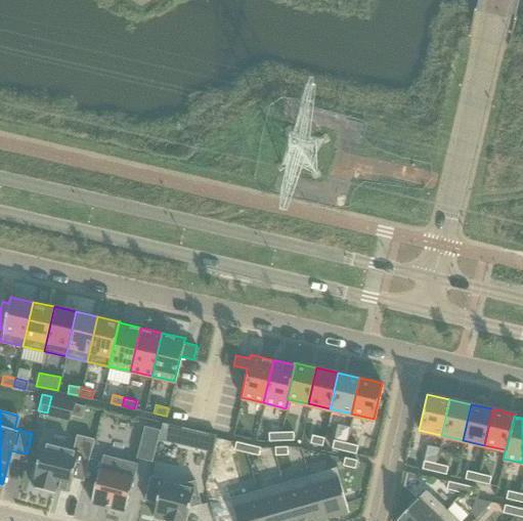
[(143,425),(135,457),(151,461),(160,429),(143,425)]
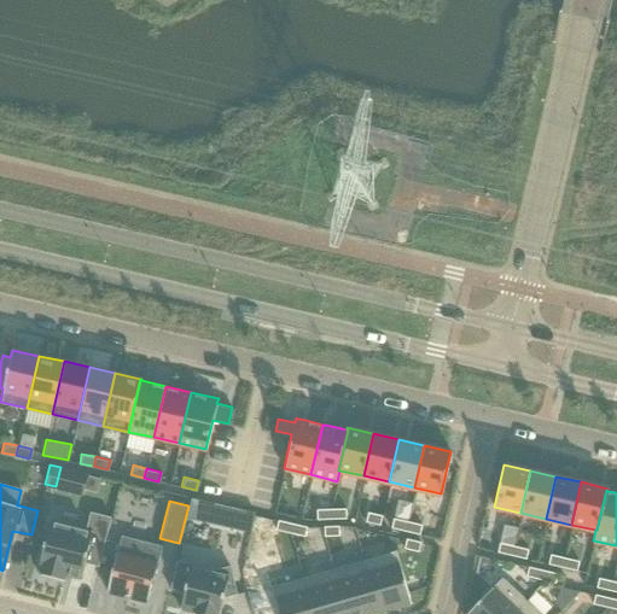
[(231,506),(226,524),(250,530),(255,510),(231,506)]
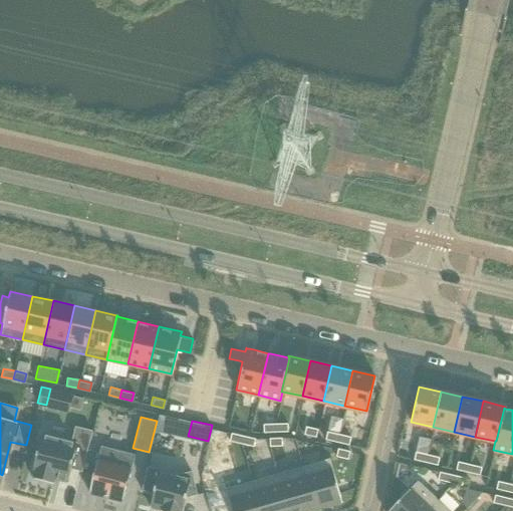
[(287,422),(275,423),(275,431),(287,431),(287,422)]
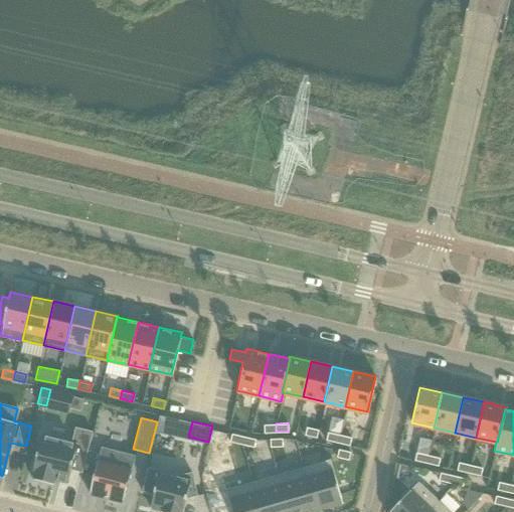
[(276,432),(276,423),(263,423),(264,432),(276,432)]
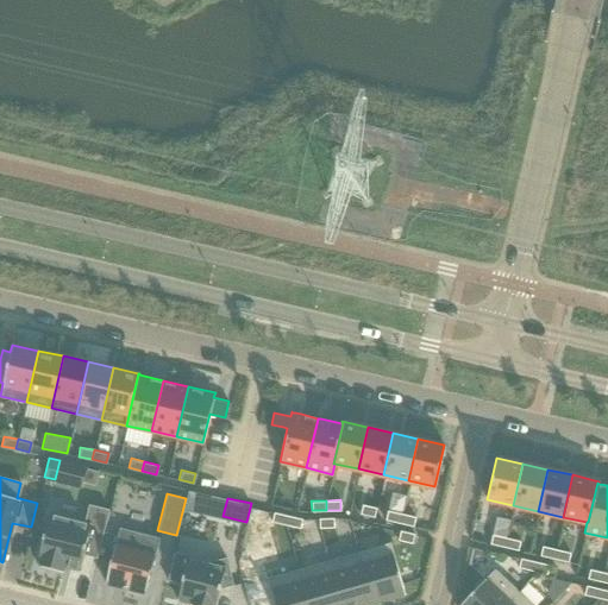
[(49,512),(37,559),(41,560),(39,565),(62,569),(62,568),(63,566),(70,567),(79,569),(83,553),(96,556),(110,509),(88,503),(83,522),(49,512)]
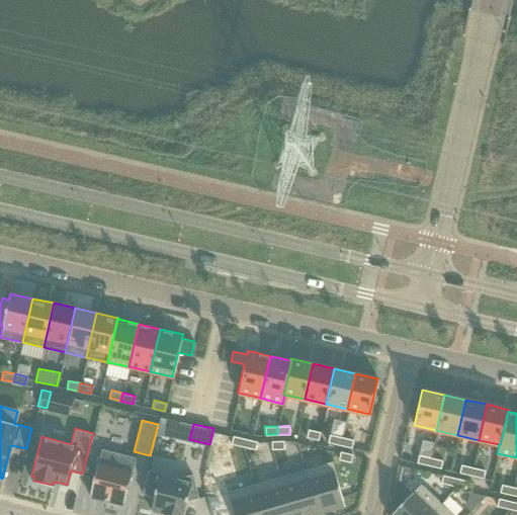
[(308,428),(306,436),(318,439),(320,431),(308,428)]
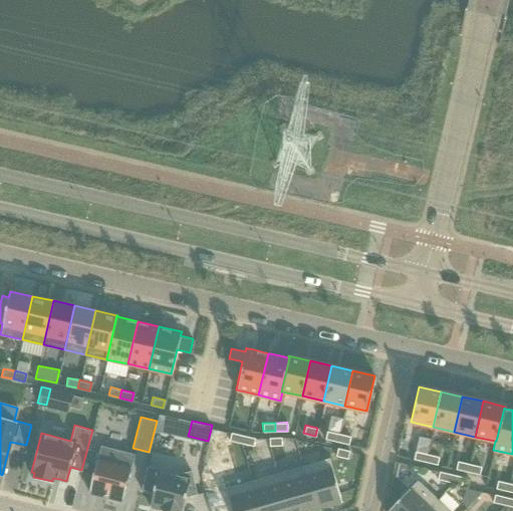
[(338,433),(326,430),(324,438),(336,441),(338,433)]
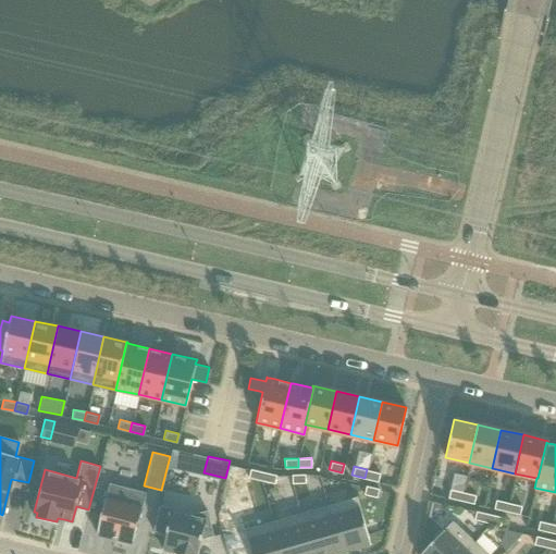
[(250,468),(248,477),(261,480),(263,471),(250,468)]
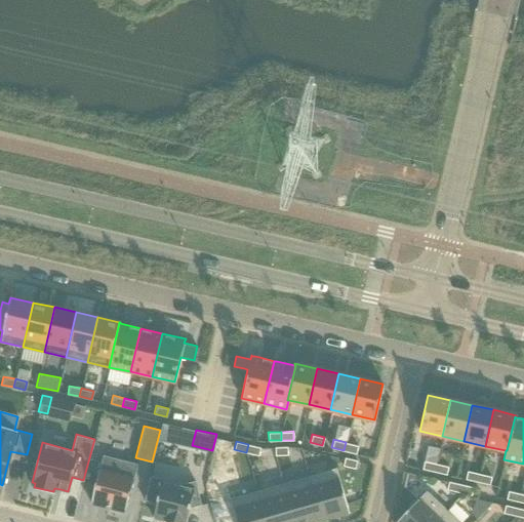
[(344,450),(356,453),(358,445),(346,442),(344,450)]
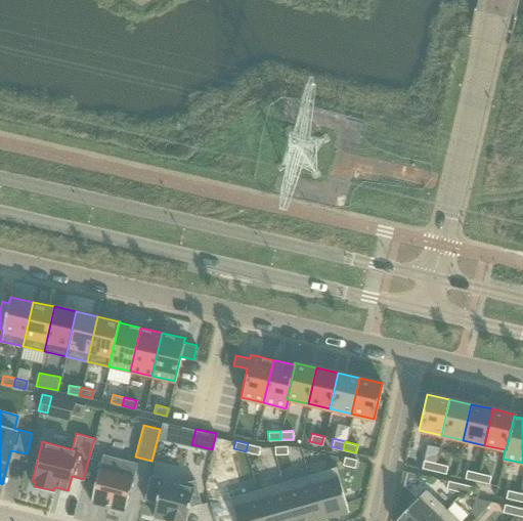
[(246,451),(258,453),(260,446),(248,443),(246,451)]
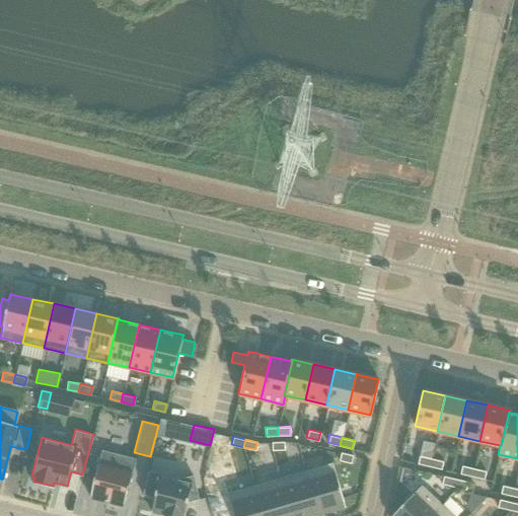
[(272,441),(272,449),(284,449),(284,441),(272,441)]
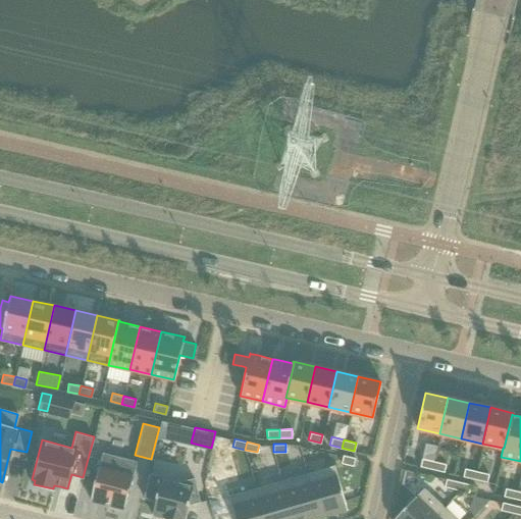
[(102,452),(90,499),(124,508),(137,460),(102,452)]
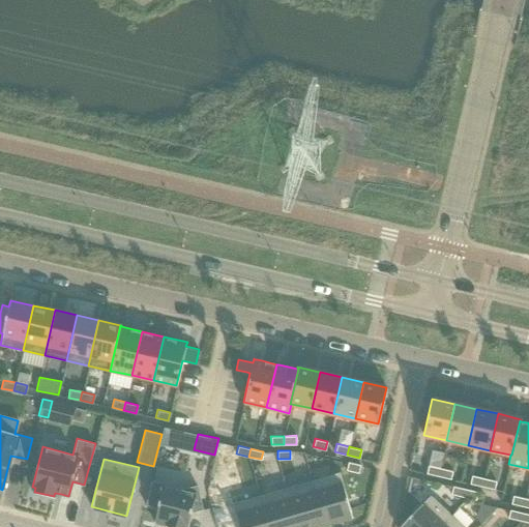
[(348,461),(346,469),(358,472),(360,464),(348,461)]
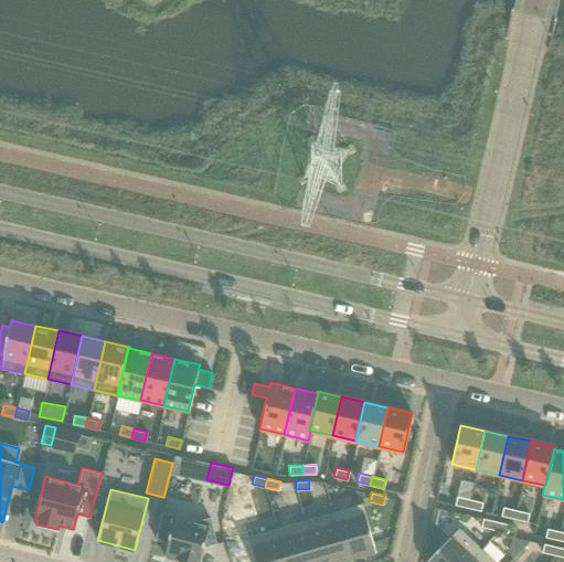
[(467,507),(469,498),(456,496),(454,505),(467,507)]
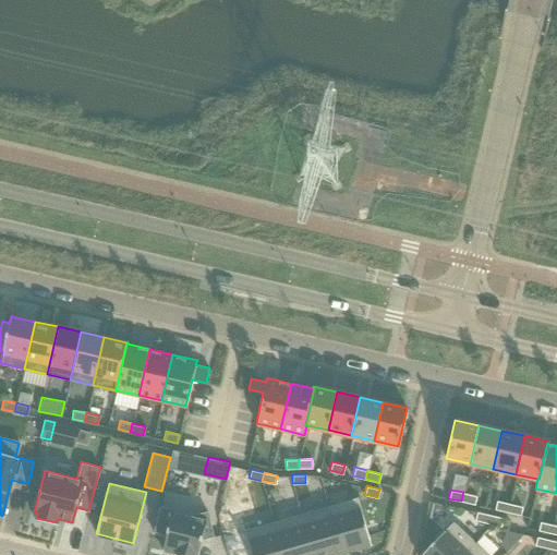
[(476,495),(463,492),(461,501),(474,504),(476,495)]
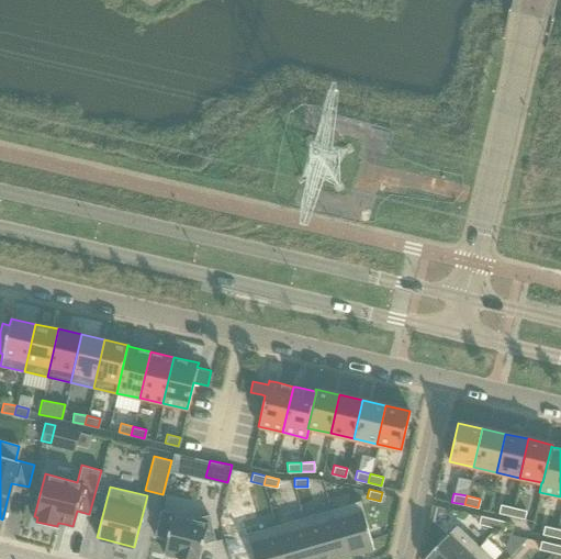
[(344,556),(373,547),(359,500),(331,509),(344,556)]
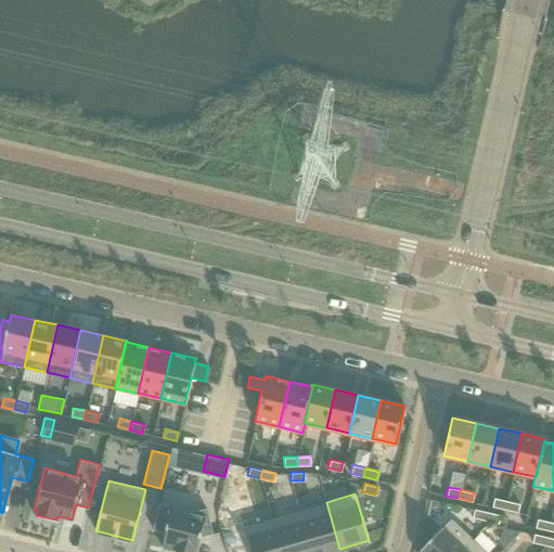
[(504,509),(506,500),(493,497),(491,505),(504,509)]
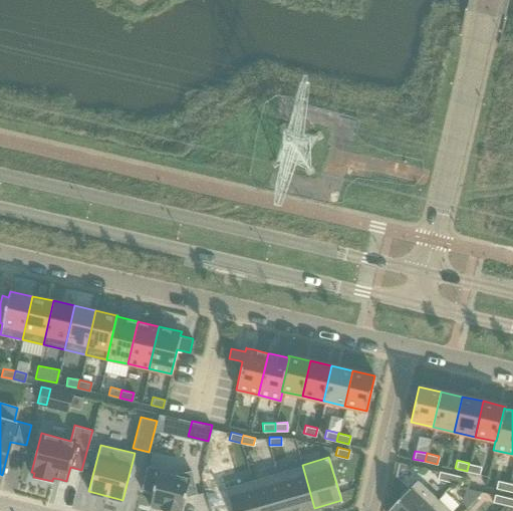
[(481,466),(469,463),(467,471),(479,474),(481,466)]
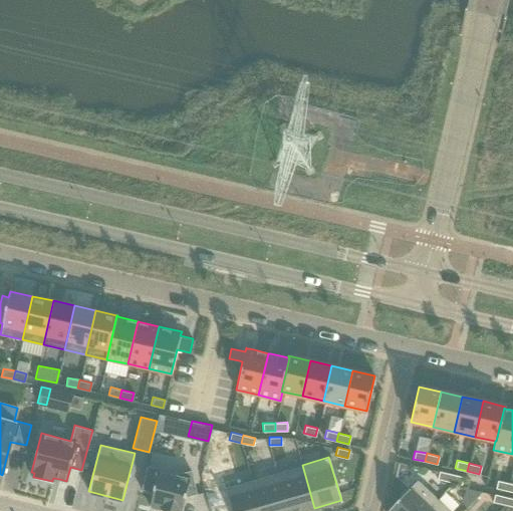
[(148,465),(141,489),(153,492),(150,506),(162,509),(162,510),(163,510),(181,510),(185,496),(197,493),(191,470),(178,473),(148,465)]
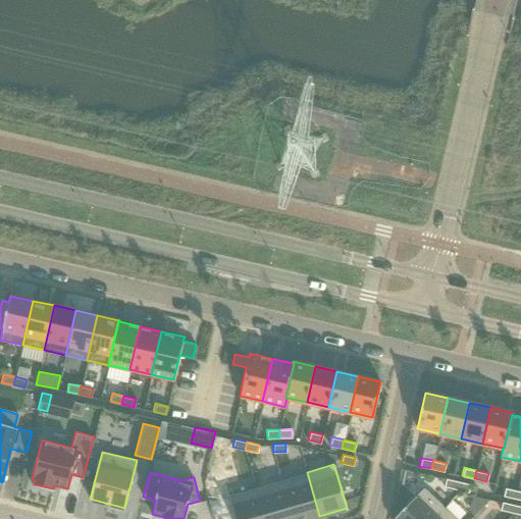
[(308,518),(319,516),(307,472),(281,479),(292,518),(308,518)]
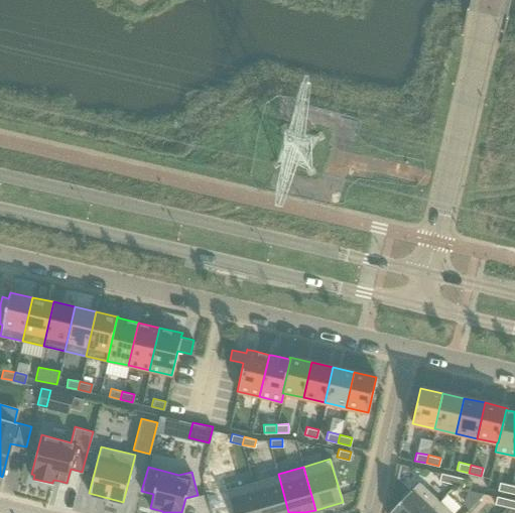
[(451,483),(453,475),(440,473),(438,480),(451,483)]
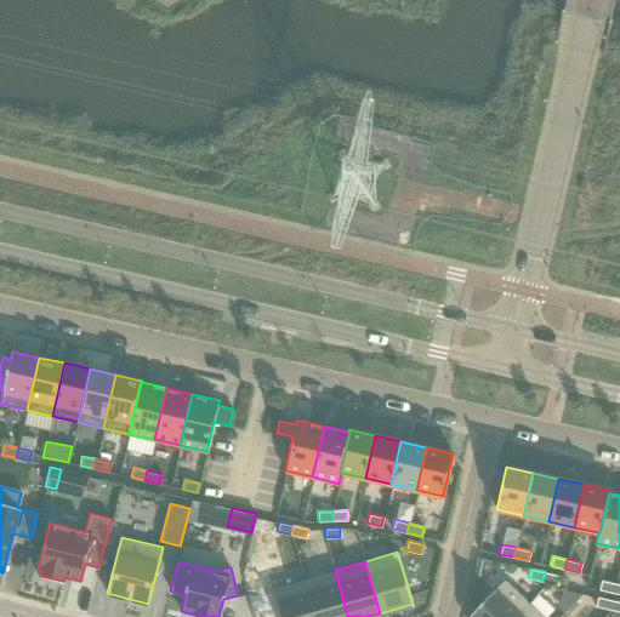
[(347,616),(335,570),(303,578),(314,616),(347,616)]
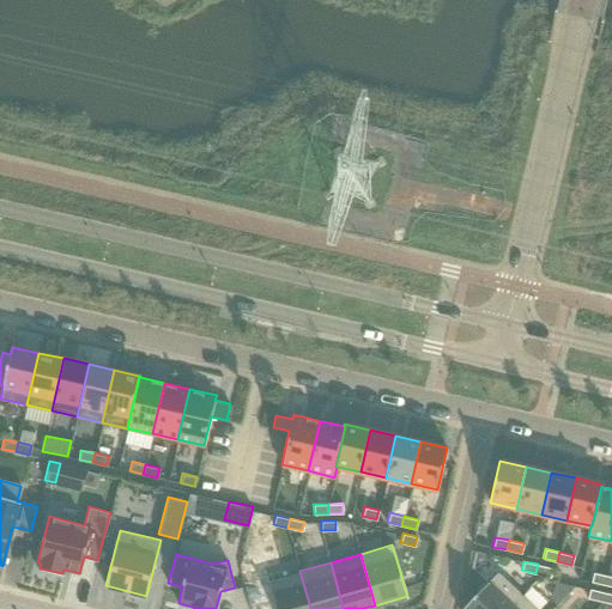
[(552,567),(538,564),(535,573),(550,577),(552,567)]
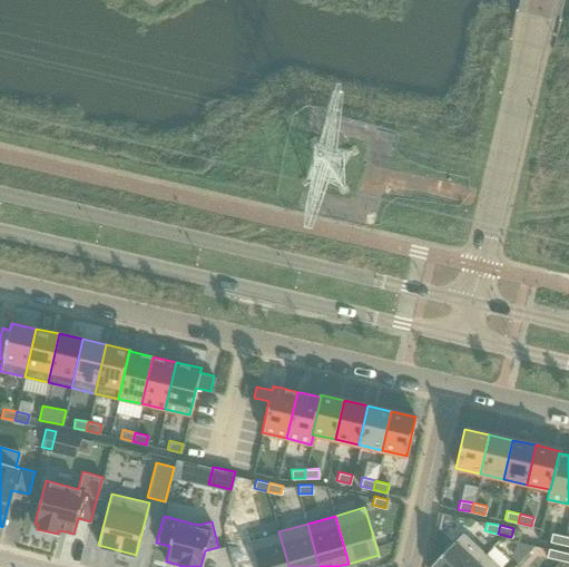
[(288,566),(278,531),(249,540),(256,566),(288,566)]
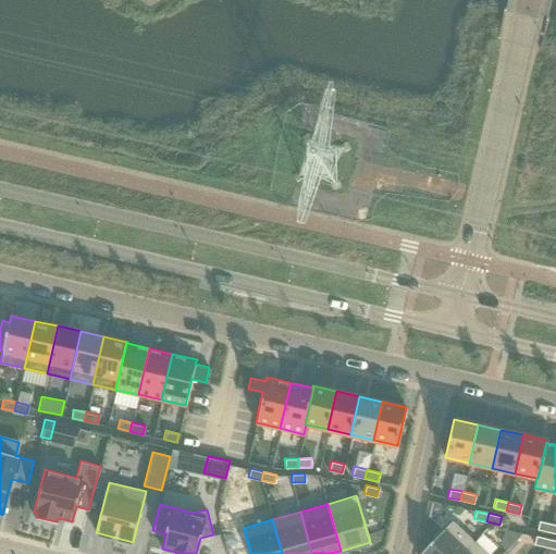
[(460,553),(473,541),(452,520),(419,553),(460,553)]
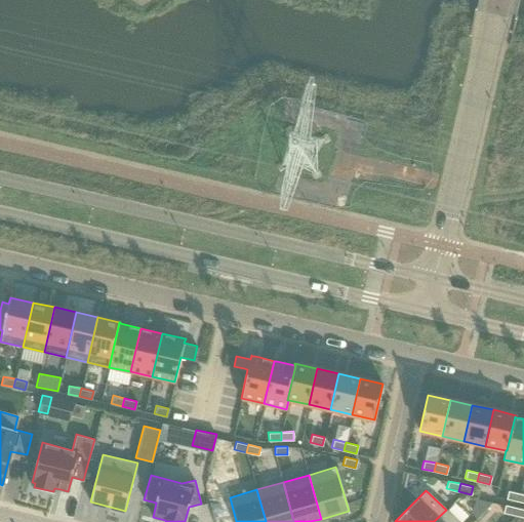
[(518,500),(520,492),(508,490),(506,498),(518,500)]
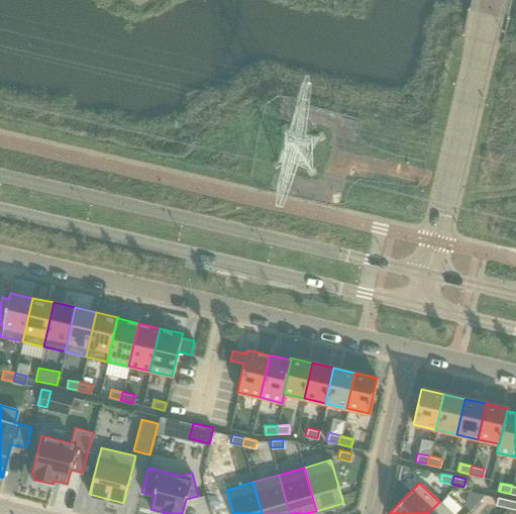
[(507,507),(509,499),(497,497),(495,504),(507,507)]
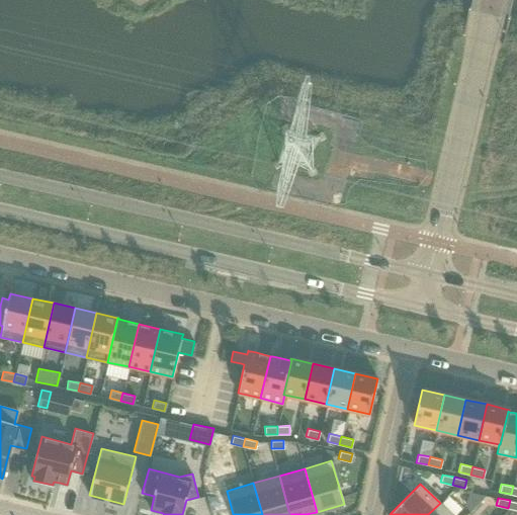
[(516,510),(516,502),(510,500),(508,508),(516,510)]
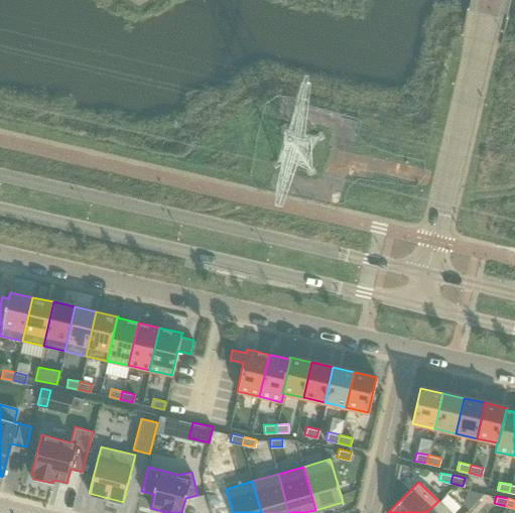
[(426,512),(451,512),(438,501),(426,512)]
